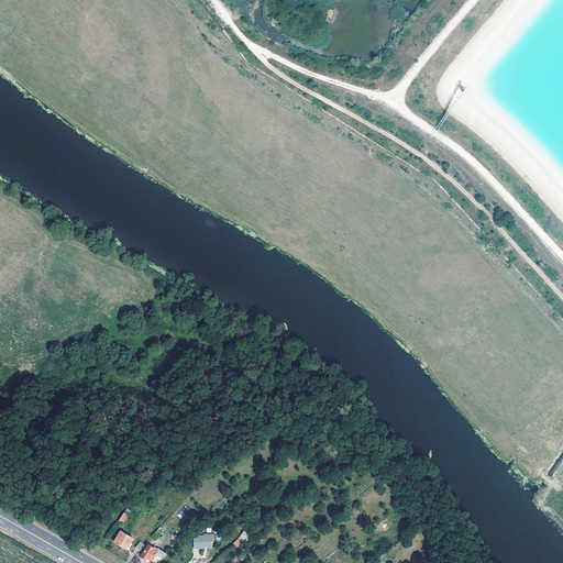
[(177,516),(180,519),(190,509),(186,506),(177,516)]
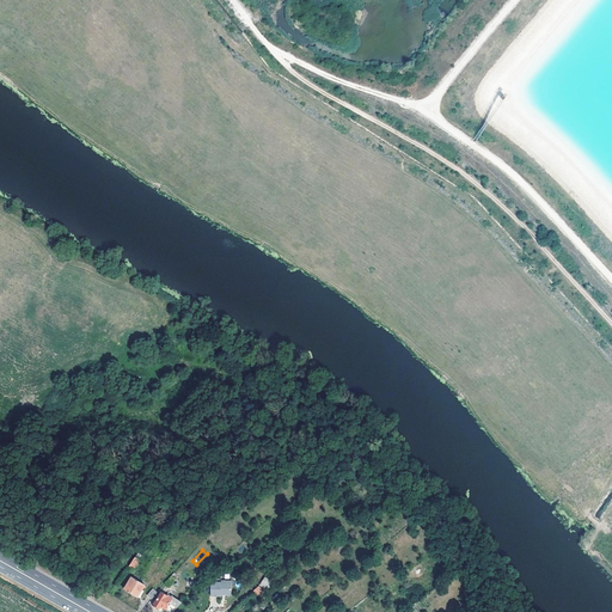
[(141,560),(136,557),(129,567),(134,569),(141,560)]
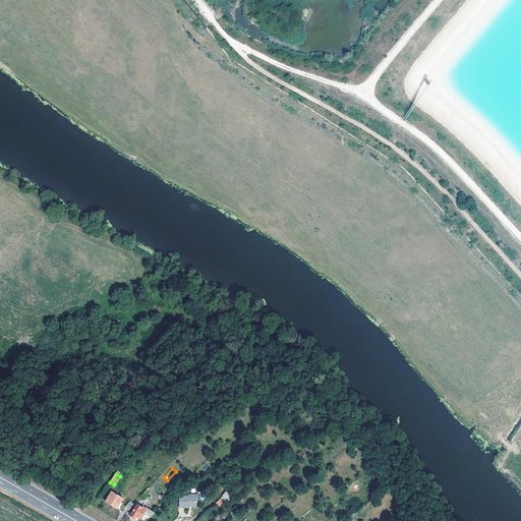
[(124,498),(113,490),(107,501),(118,508),(124,498)]
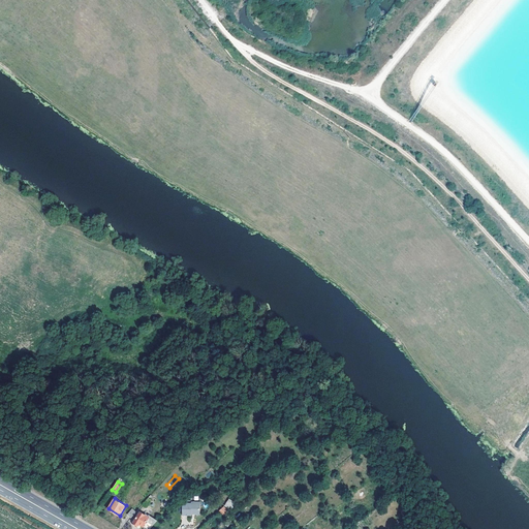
[(228,498),(224,505),(231,510),(236,503),(228,498)]
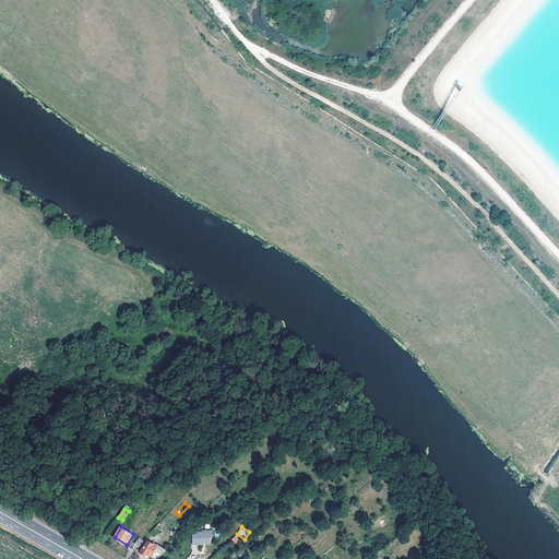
[(191,528),(192,544),(201,544),(201,543),(205,543),(210,544),(212,543),(212,536),(212,530),(206,530),(206,528),(191,528)]
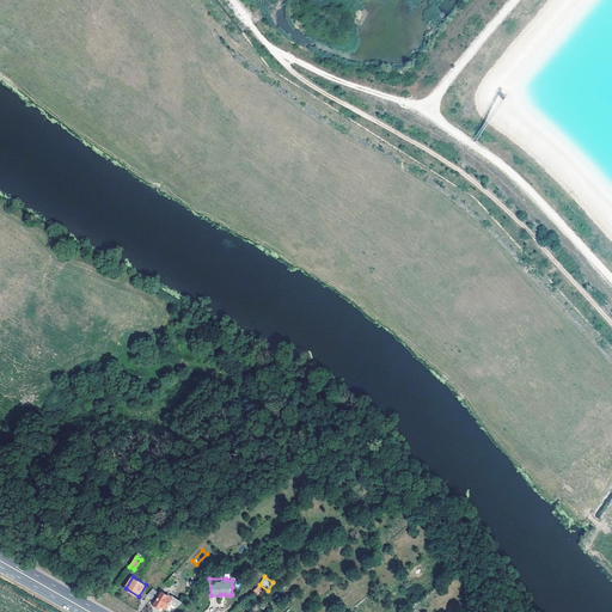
[(259,587),(255,591),(259,597),(264,593),(259,587)]
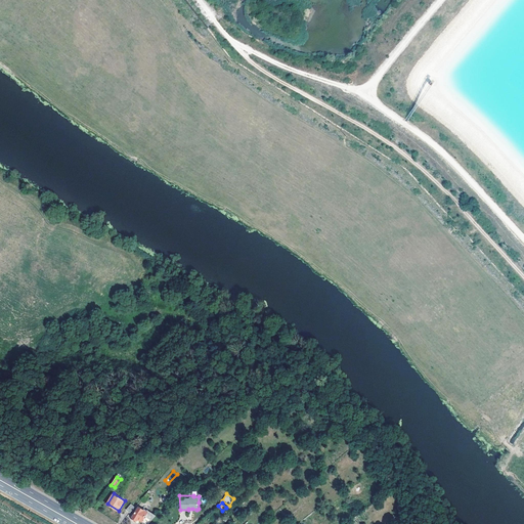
[(148,512),(139,507),(132,517),(137,520),(138,519),(142,521),(146,523),(147,523),(156,516),(148,512)]
